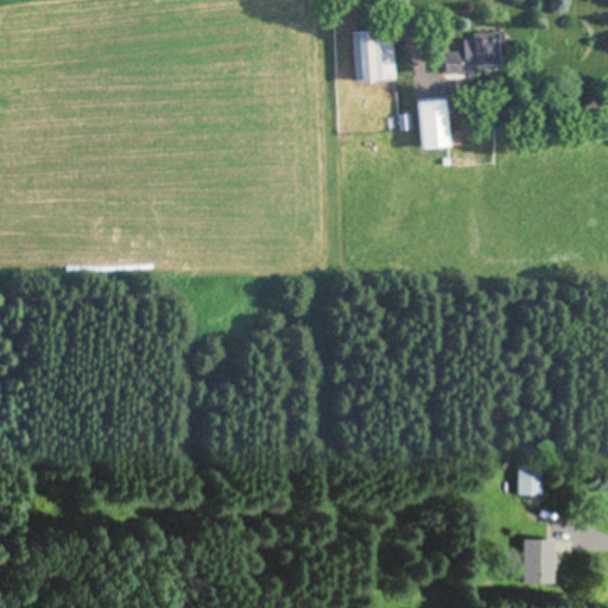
[(382,31),(355,32),(358,83),(398,81),(396,42),(382,43),(382,31)]
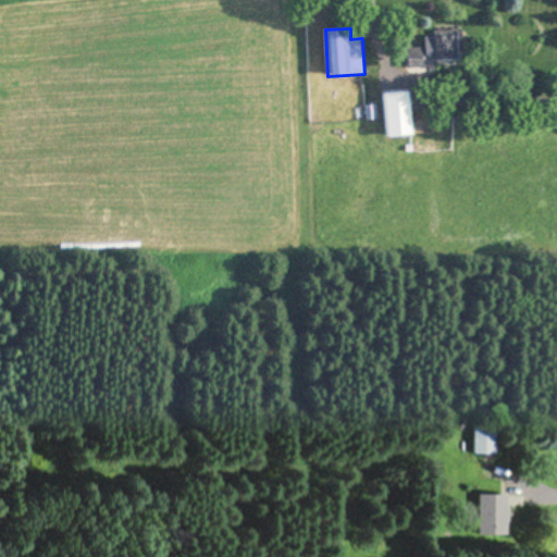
[(460,36),(426,36),(426,63),(460,63),(460,36)]
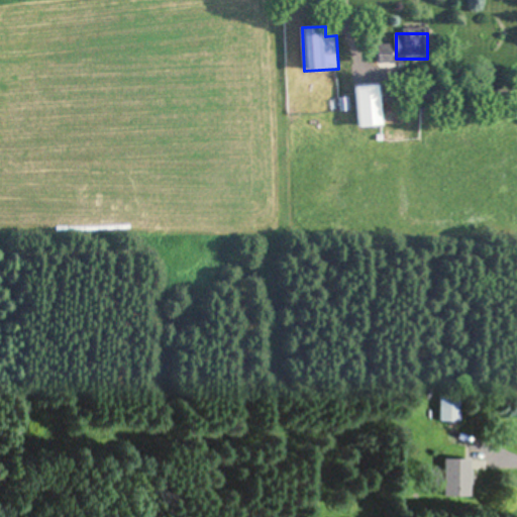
[(382,86),(358,88),(362,128),(385,127),(382,86)]
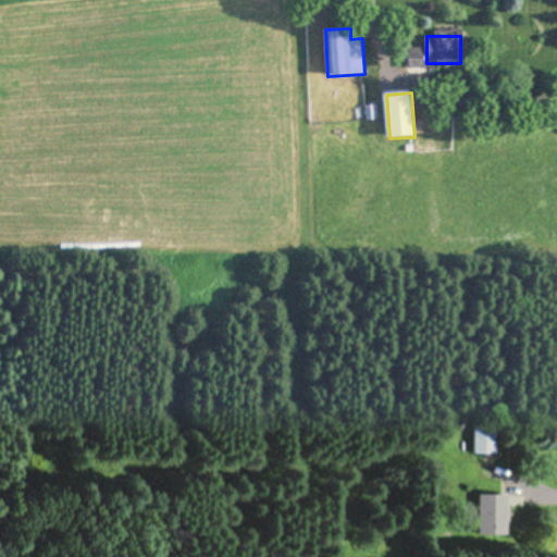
[(496,454),(496,426),(475,426),(475,454),(496,454)]
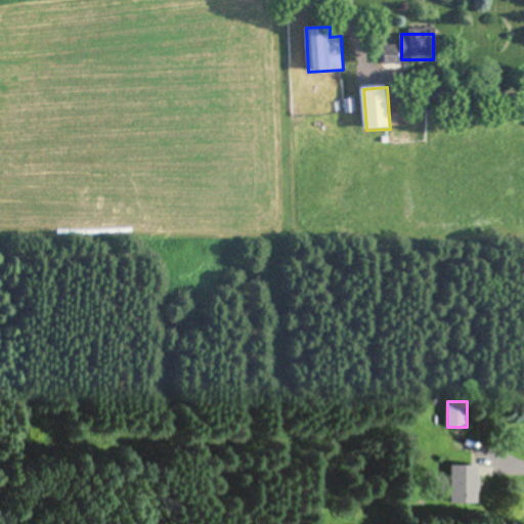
[(478,505),(478,465),(450,465),(450,505),(478,505)]
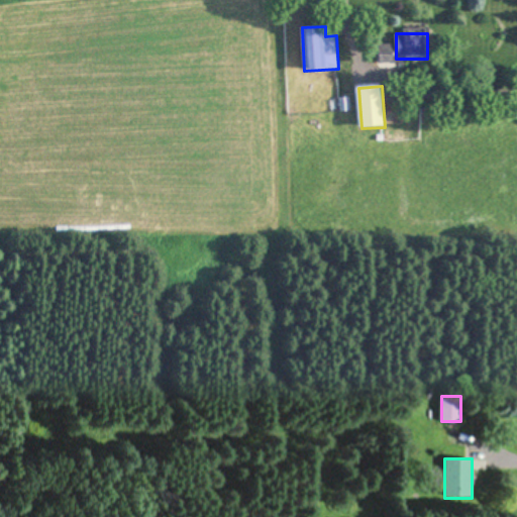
All buildings are outlined.
